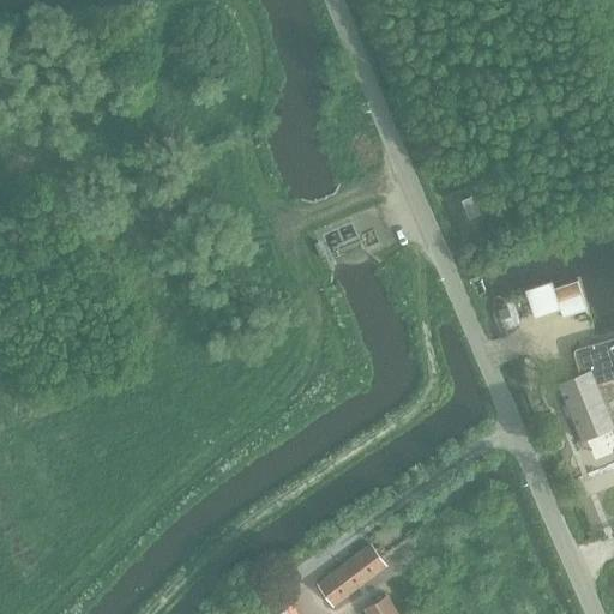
[(462,200),(470,220),(481,215),(473,196),(462,200)]
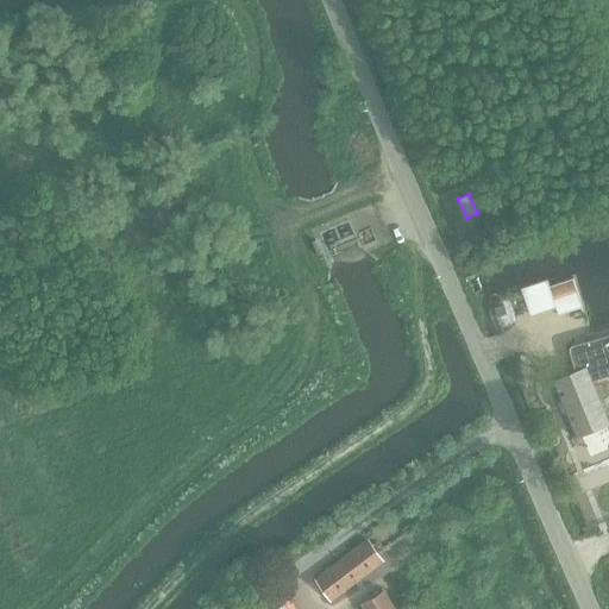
[(572,278),(548,287),(556,309),(558,315),(583,307),(572,278)]
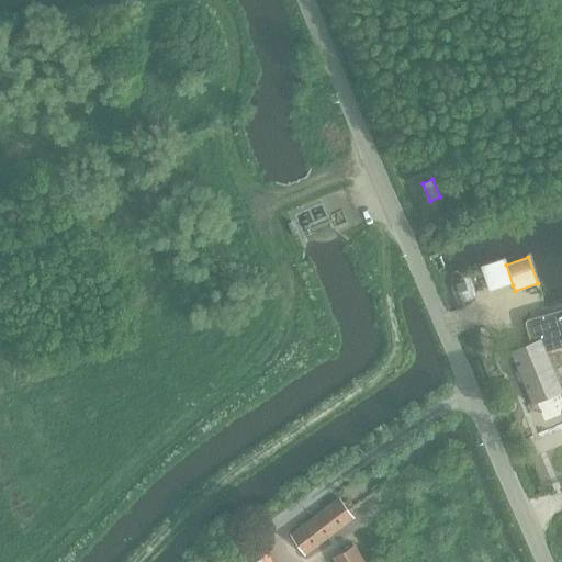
[(457,283),(459,290),(467,288),(464,281),(457,283)]
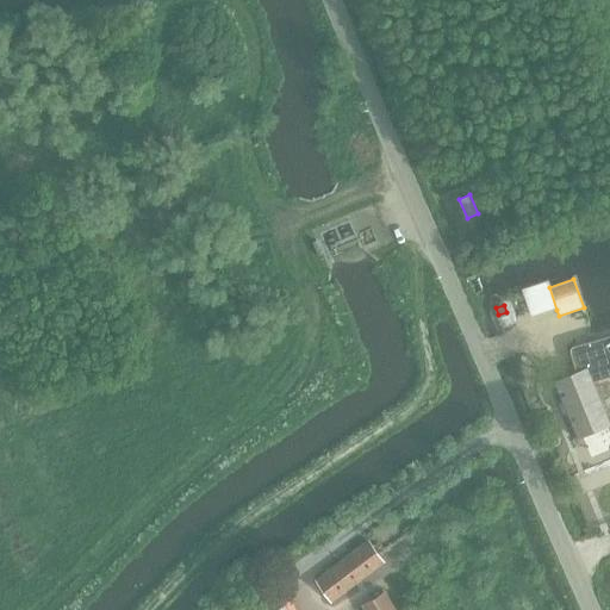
[(576,372),(552,383),(574,440),(609,425),(609,416),(596,381),(609,377),(609,335),(573,347),(572,347),(571,348),(571,349),(570,350),(570,352),(576,372)]
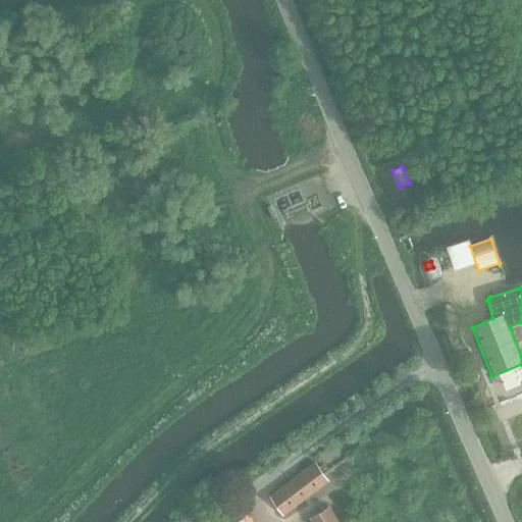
[(283,515),(327,481),(314,465),(270,499),(283,515)]
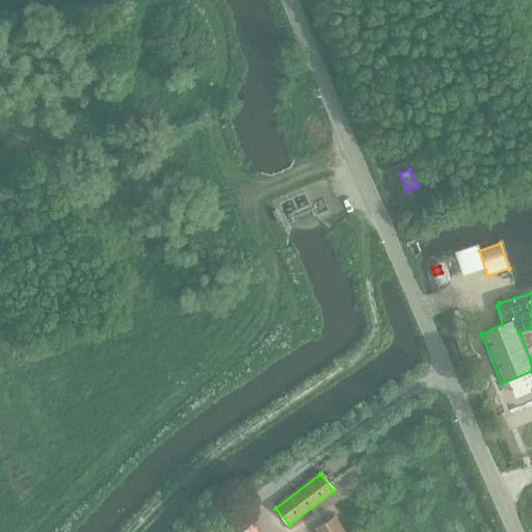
[(343,531),(336,519),(318,529),(319,531),(343,531)]
